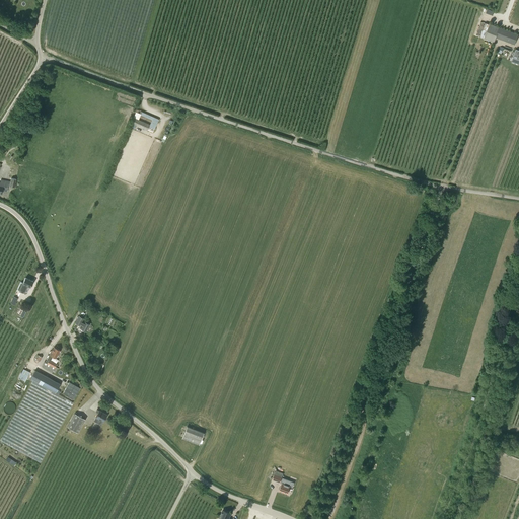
[(518,35),(490,24),(484,39),(494,43),(496,38),(514,45),(518,35)]
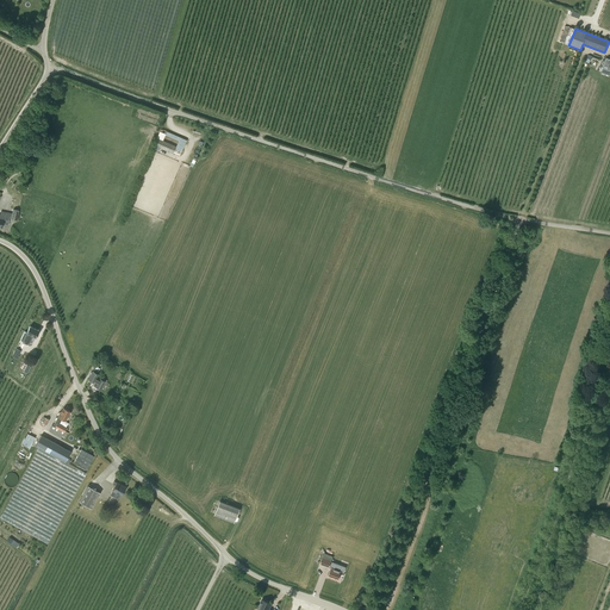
[(173,153),(175,147),(160,139),(156,145),(173,153)]
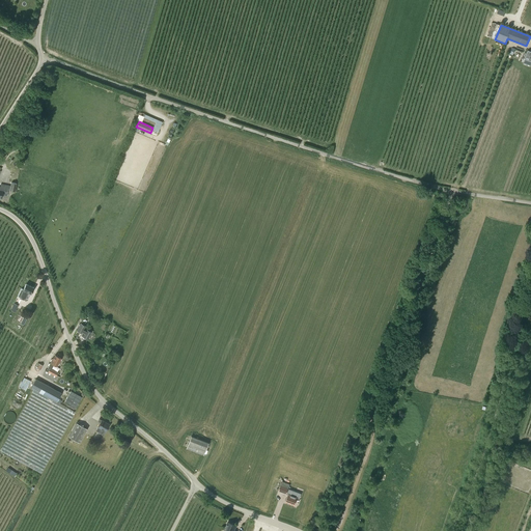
[(1,184),(0,187),(0,197),(2,198),(3,195),(7,196),(9,186),(4,186),(1,184)]
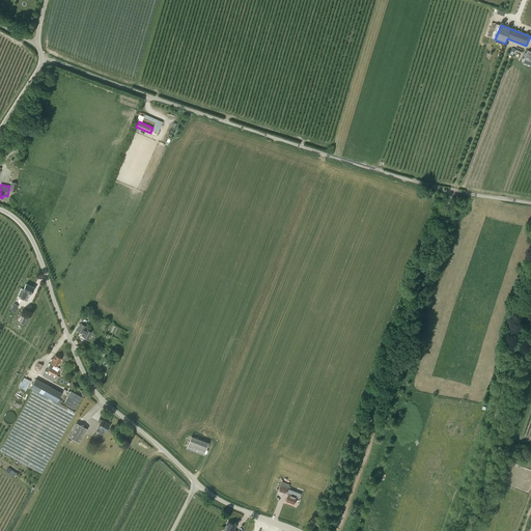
[(31,294),(33,287),(25,284),(23,289),(21,288),(18,297),(23,299),(27,291),(31,294)]
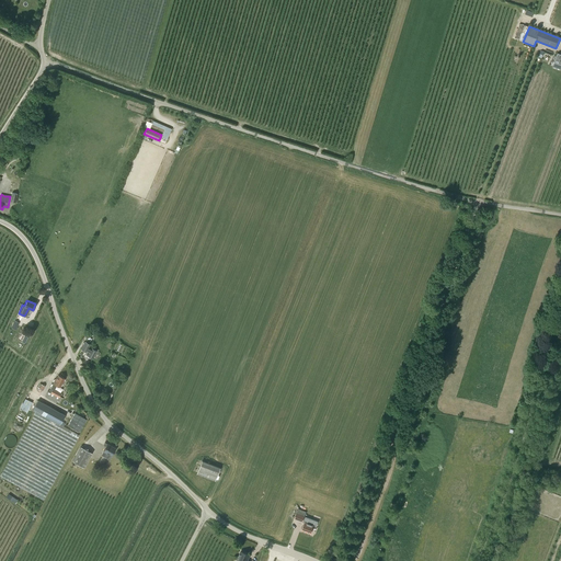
[(92,350),(89,347),(91,344),(90,344),(91,342),(87,340),(86,342),(81,350),(87,352),(89,353),(88,356),(92,358),(96,351),(92,348),(92,350)]
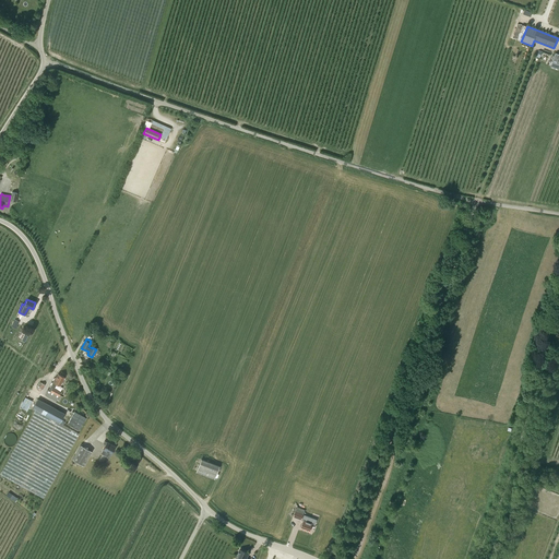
[(60,385),(64,377),(58,373),(56,378),(49,390),(48,389),(45,395),(56,401),(61,392),(55,389),(57,384),(60,385)]
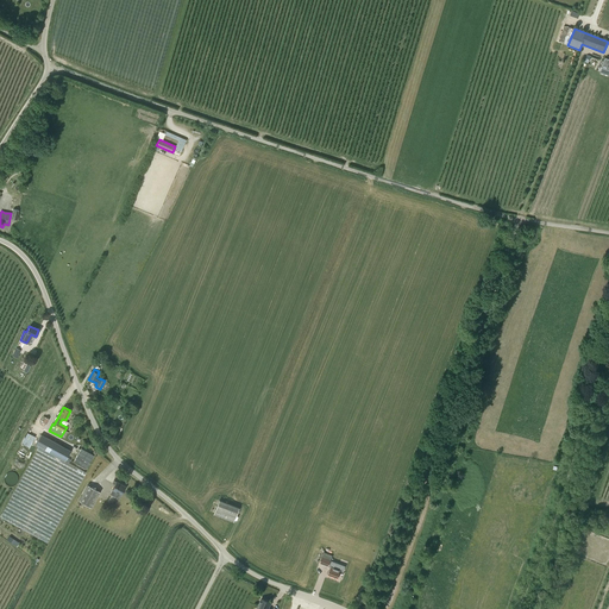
[(48,544),(55,528),(69,503),(86,473),(64,462),(70,451),(41,434),(35,445),(39,447),(35,454),(16,490),(0,518),(48,544)]
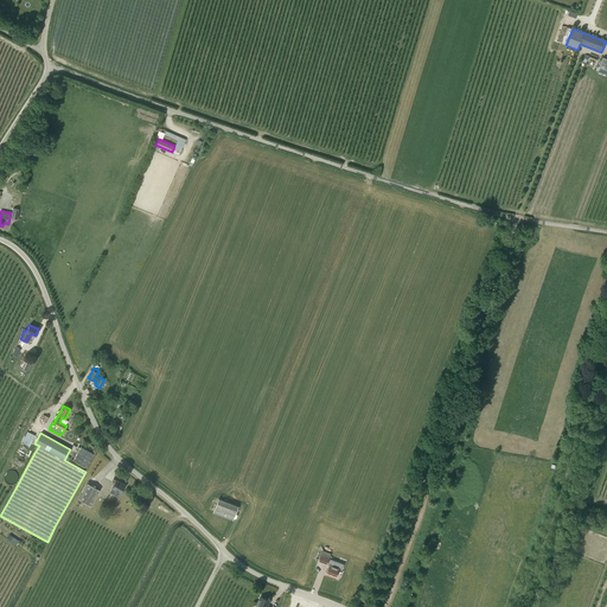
[(81,447),(74,460),(87,467),(93,454),(81,447)]
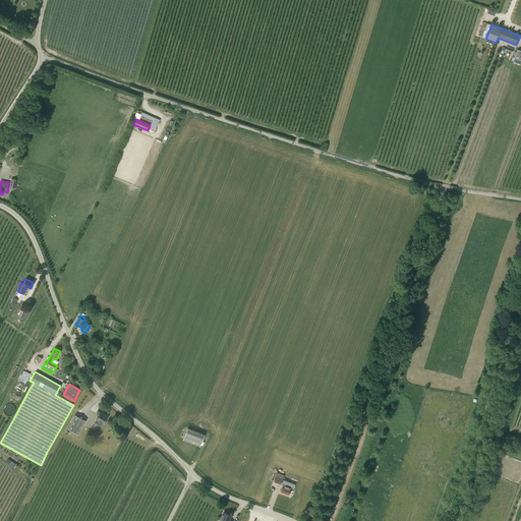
[(104,423),(107,416),(98,411),(96,413),(98,415),(96,419),(97,419),(95,421),(96,423),(100,425),(102,425),(103,423),(104,423)]
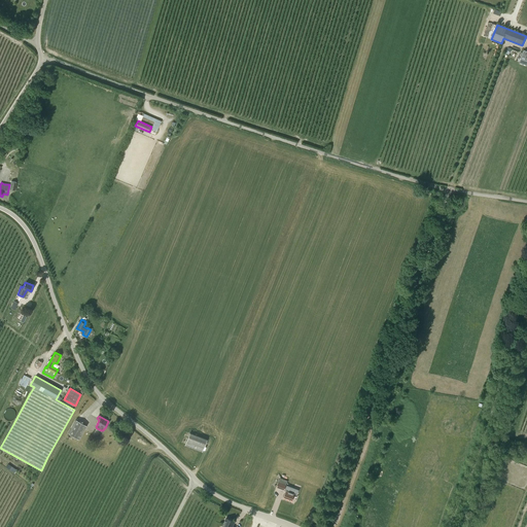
[(78,440),(86,425),(75,420),(68,433),(78,440)]
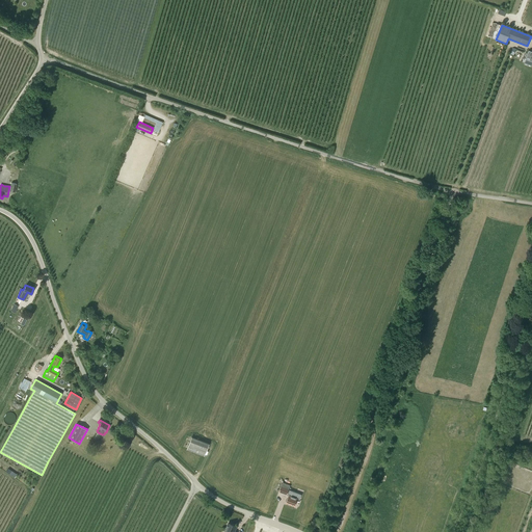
[(204,455),(208,444),(191,436),(187,449),(204,455)]
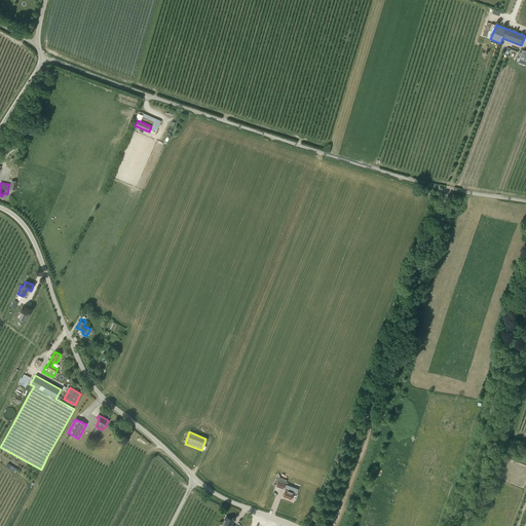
[(8,462),(6,465),(14,472),(17,468),(8,462)]
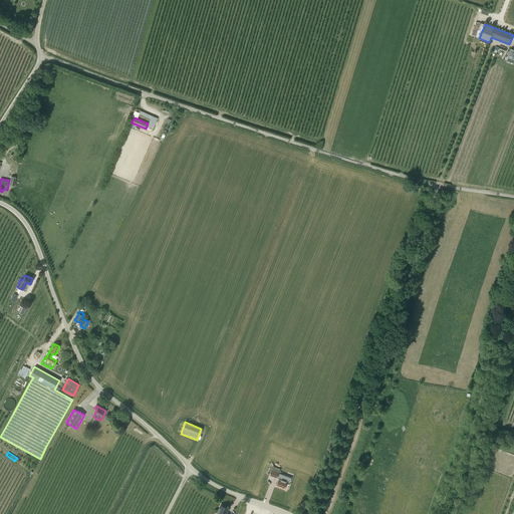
[(273,466),(271,470),(269,474),(279,478),(276,485),(284,488),(287,481),(283,480),(284,477),(282,476),(284,470),(273,466)]
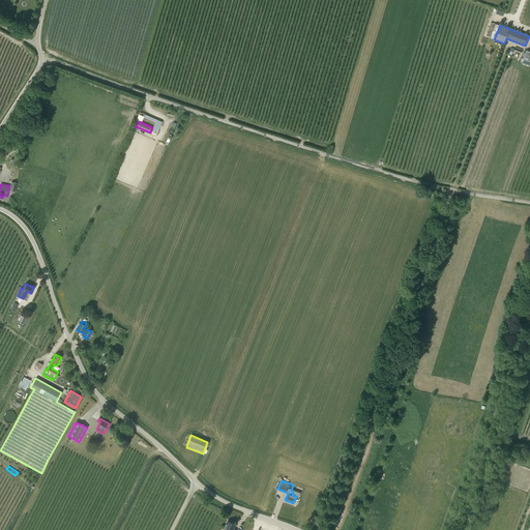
[(228,520),(223,529),(233,529),(236,524),(232,522),(231,521),(229,520),(229,521),(228,520)]
